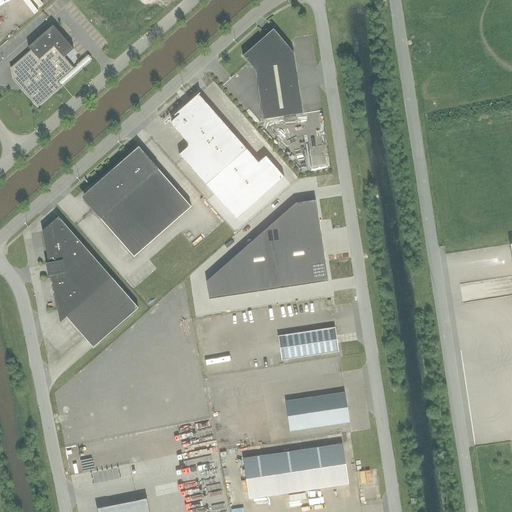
[(13,79),(21,89),(38,108),(62,86),(62,85),(61,86),(58,82),(73,68),(74,69),(74,68),(65,57),(74,49),(53,25),(43,34),(44,35),(28,49),(30,51),(11,67),(10,67),(13,79)]
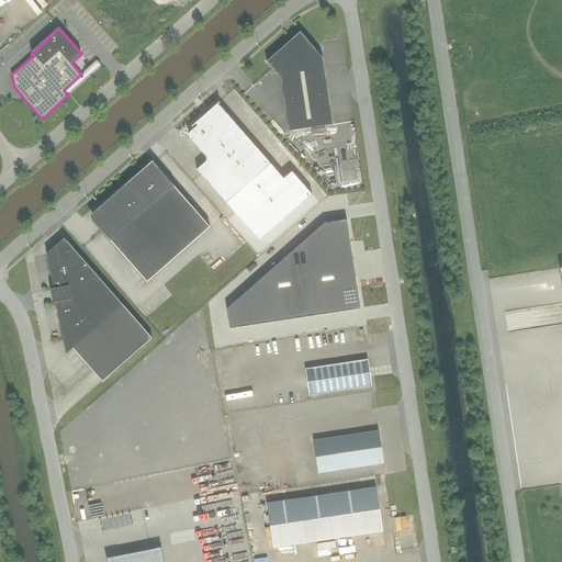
[(323,58),(300,32),(267,62),(280,77),(289,132),(333,124),(323,58)]
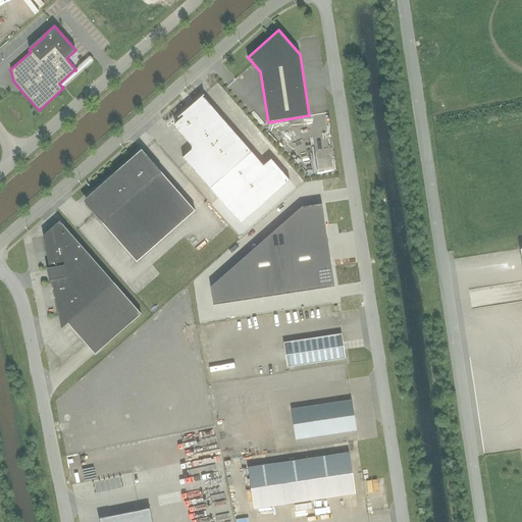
[(175,125),(175,126),(175,127),(176,128),(191,146),(192,146),(192,147),(192,148),(192,149),(192,150),(191,150),(191,151),(183,158),(210,189),(241,224),(290,180),(271,159),(264,166),(252,152),(203,97),(204,95),(177,117),(178,118),(181,115),(184,117),(176,122),(176,123),(175,123),(175,124),(175,125)]
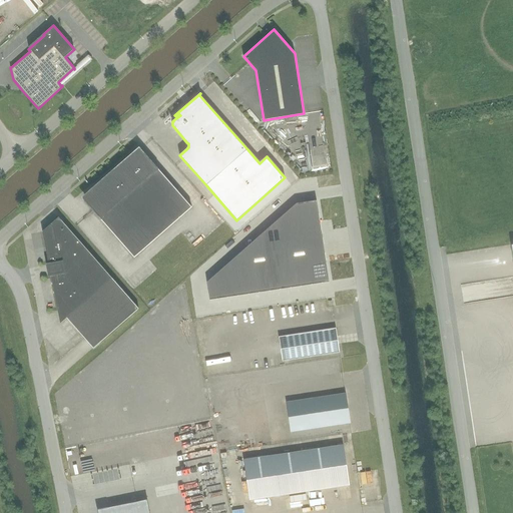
[(192,207),(139,147),(93,187),(93,188),(88,192),(92,207),(91,208),(134,258),(192,207)]
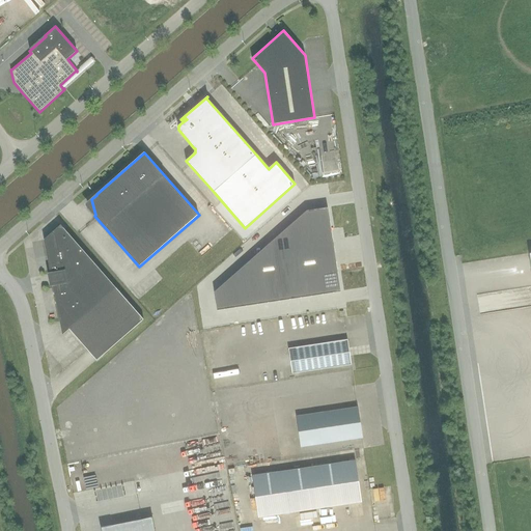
[(333,173),(343,172),(342,159),(332,161),(333,173)]
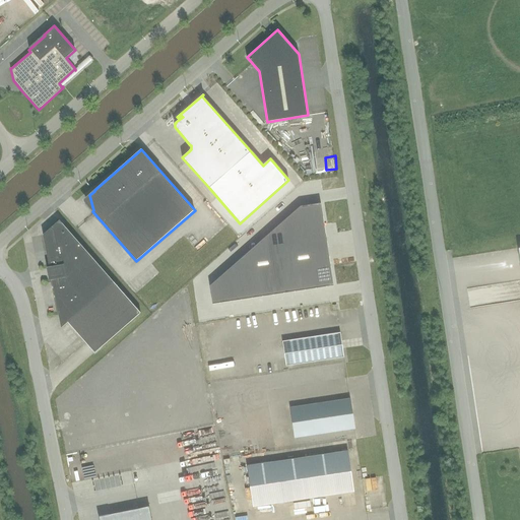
[(321,203),(301,206),(279,218),(283,231),(263,236),(267,249),(246,254),(210,285),(213,304),(333,285),(321,203)]
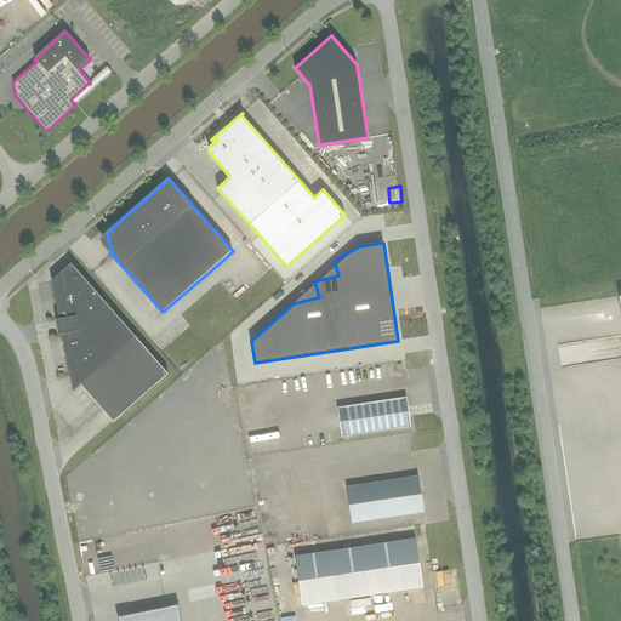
[(169,374),(74,266),(72,263),(51,280),(60,320),(57,320),(60,334),(64,332),(66,343),(72,376),(74,376),(114,421),(169,374)]
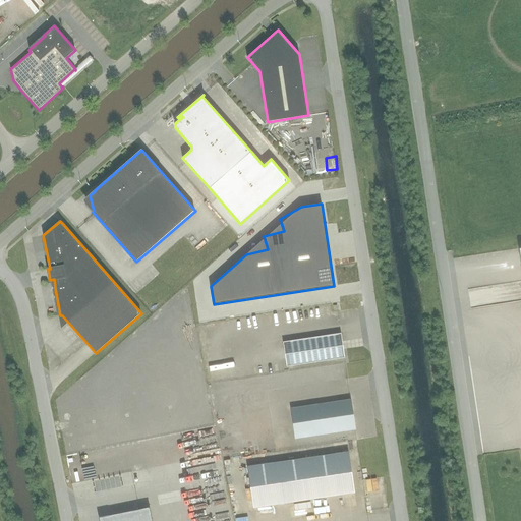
[(345,358),(341,333),(283,342),(287,366),(345,358)]
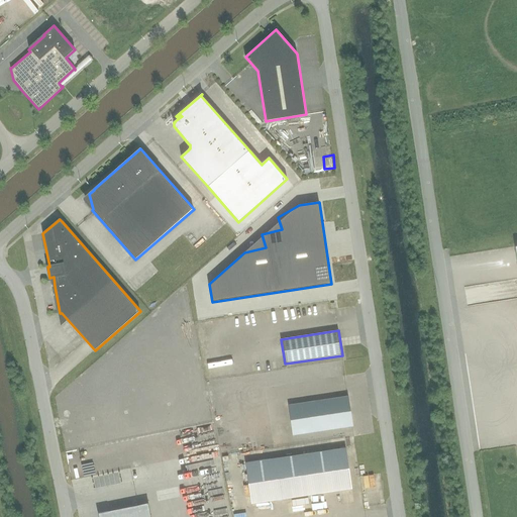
[(84,416),(80,417),(85,442),(144,430),(136,391),(91,400),(93,406),(83,408),(84,416)]
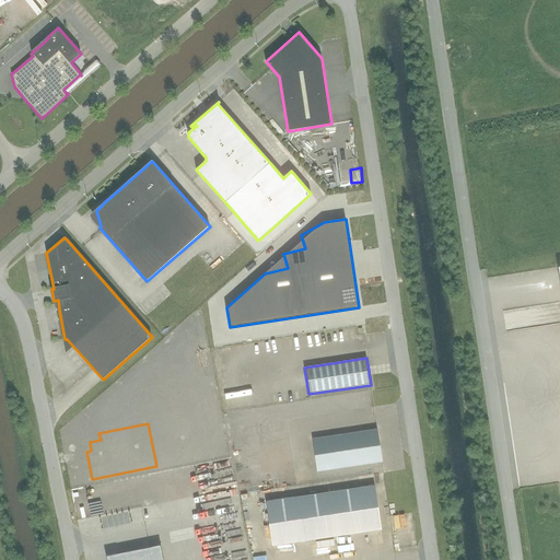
[(383,462),(377,429),(313,439),(317,471),(383,462)]
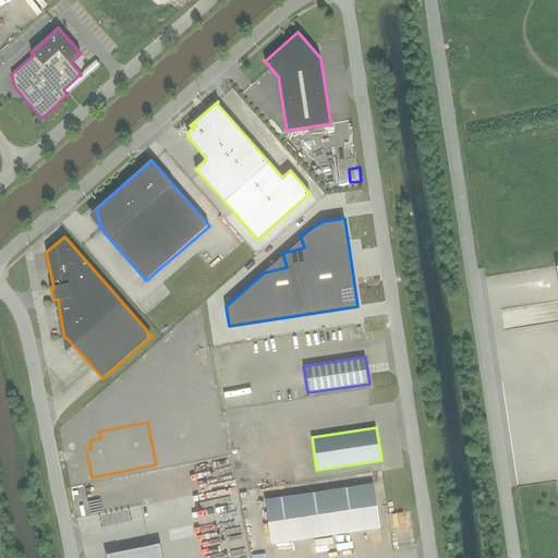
[(219,429),(177,438),(181,460),(223,451),(219,429)]
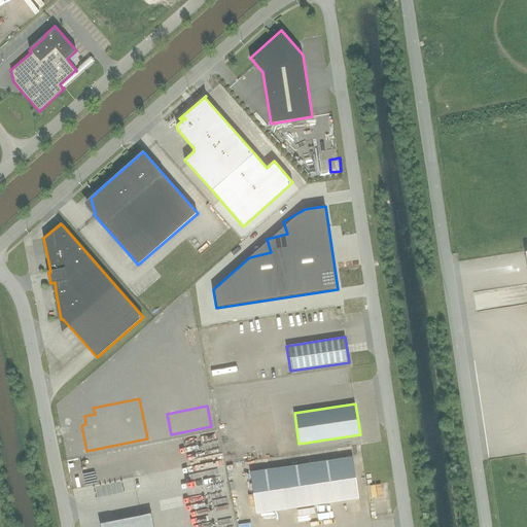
[(359,498),(353,457),(250,472),(256,514),(359,498)]
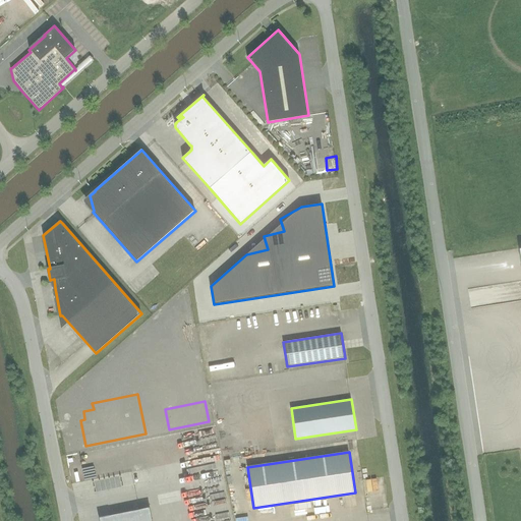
[(100,517),(100,520),(152,520),(150,507),(100,517)]
